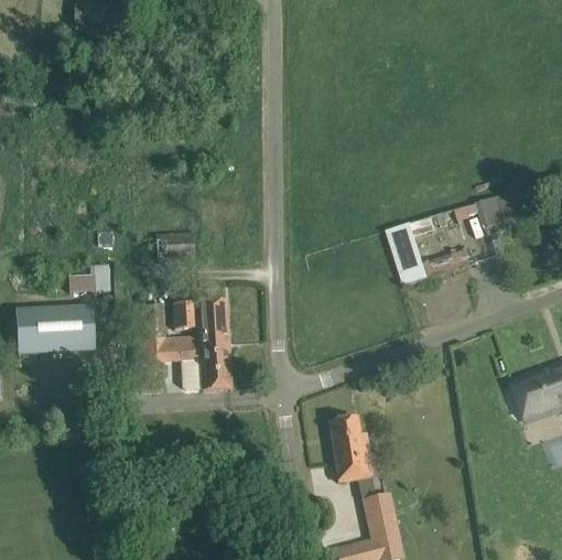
[(510,193),(390,227),(406,282),(473,264),(468,248),(425,260),(418,234),(474,218),(477,228),(517,217),(510,193)]
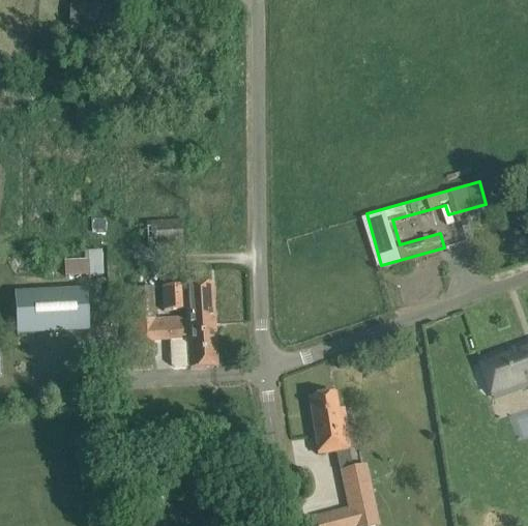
[(183,217),(163,218),(148,220),(149,242),(184,240),(183,217)]
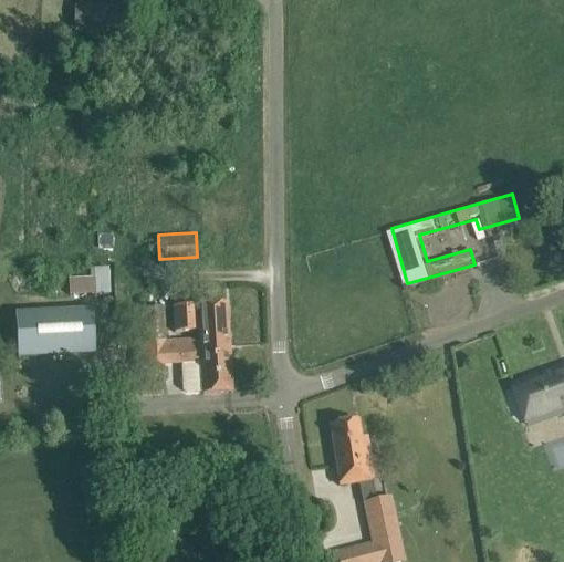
[(93,263),(93,272),(72,273),(72,292),(112,290),(111,262),(93,263)]
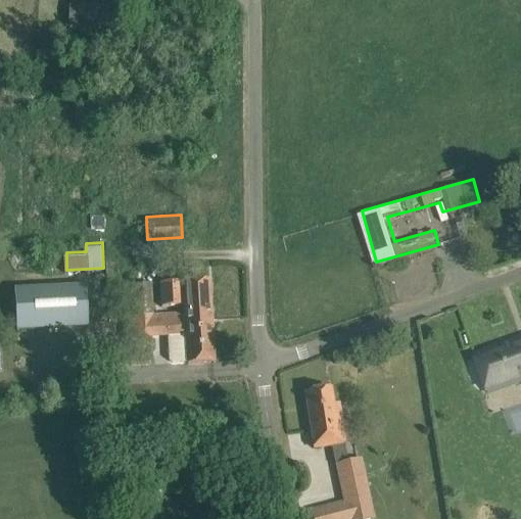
[(157,312),(154,312),(154,313),(168,317),(170,317),(171,317),(183,318),(187,318),(212,316),(210,278),(161,281),(163,304),(186,302),(187,312),(157,312)]
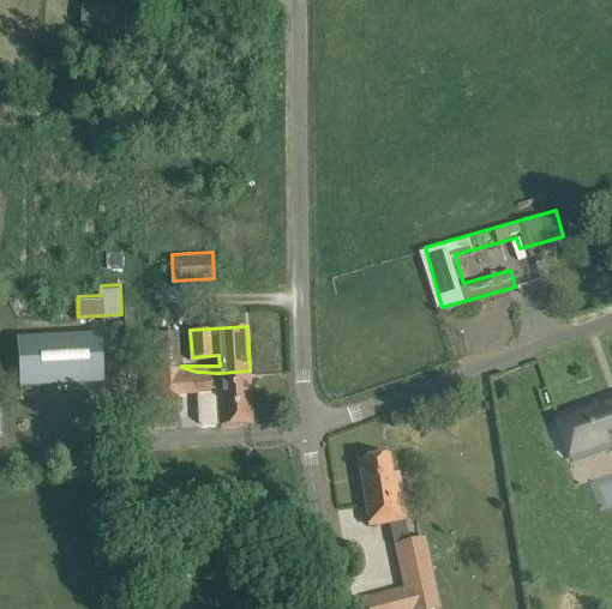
[(157,331),(161,368),(181,367),(181,366),(179,330),(157,331)]
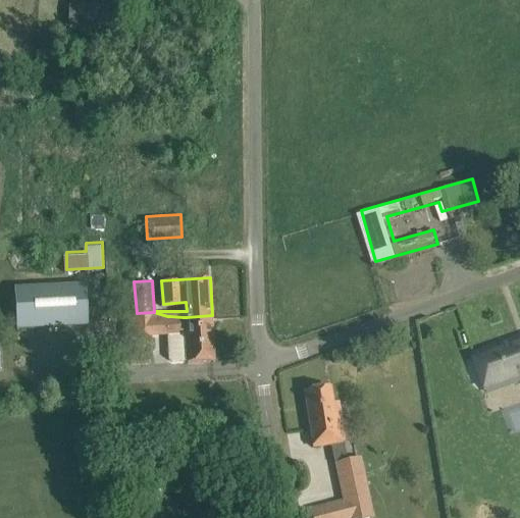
[(87,281),(15,285),(17,327),(89,323),(87,281)]
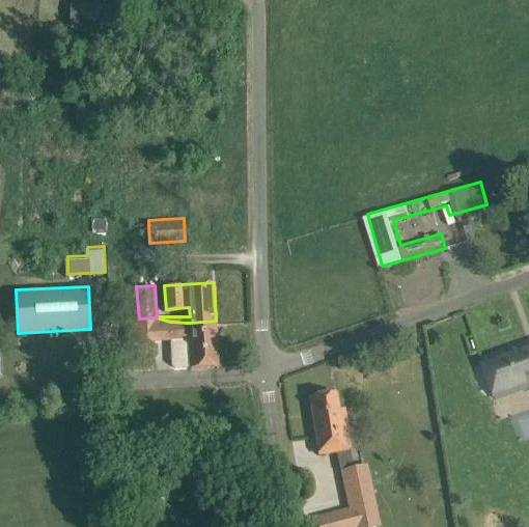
[(157,317),(139,319),(140,337),(158,336),(157,317)]
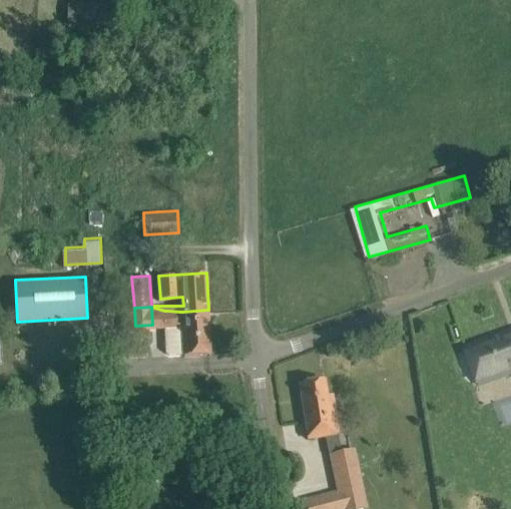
[(166,311),(164,311),(164,314),(165,324),(167,350),(170,353),(185,352),(185,354),(211,352),(208,310),(183,312),(179,312),(167,311),(166,311)]
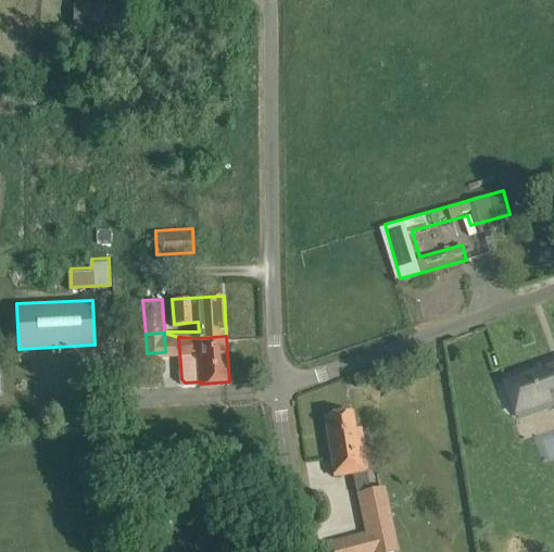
[(520,409),(518,402),(542,393),(546,406),(553,403),(553,359),(506,375),(519,410),(520,409)]
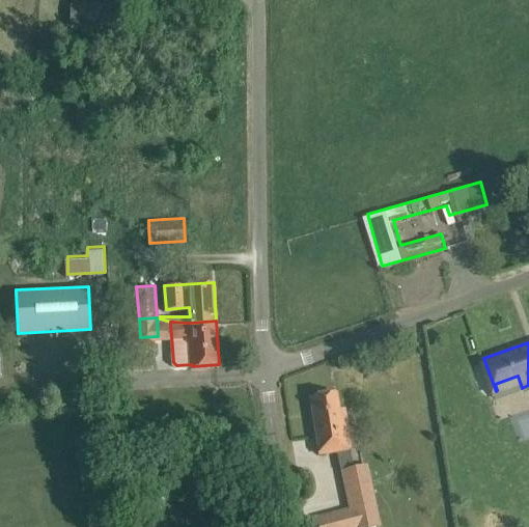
[(346,408),(340,409),(337,391),(311,395),(321,452),(353,447),(346,408)]
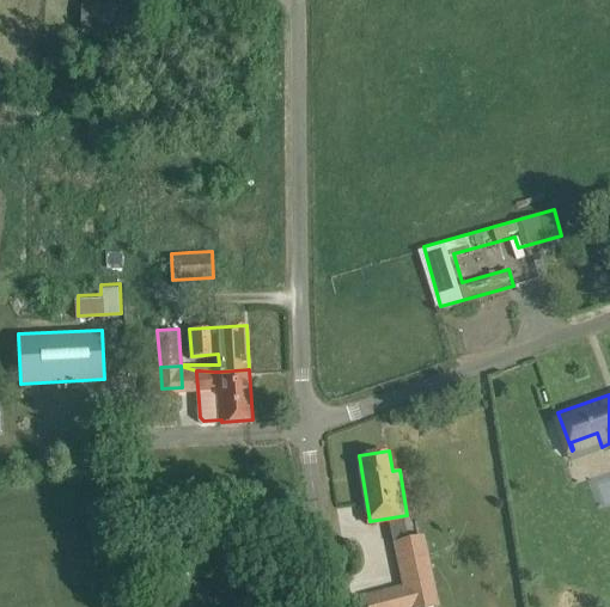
[(425,535),(397,541),(407,583),(433,577),(425,535)]
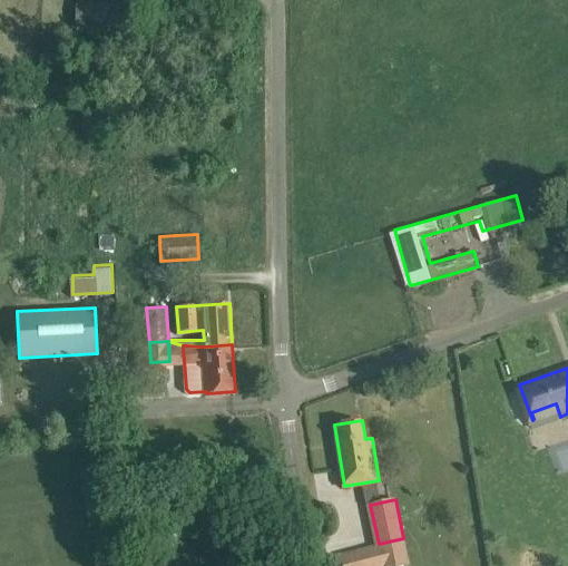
[(378,565),(374,547),(343,554),(345,565),(378,565)]
